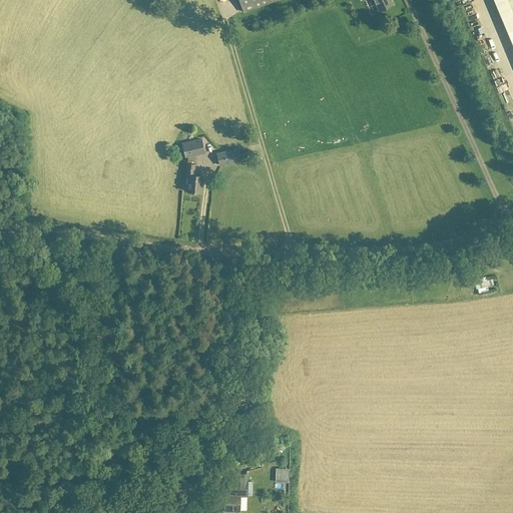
[(238,0),(243,13),(279,0),(238,0)]
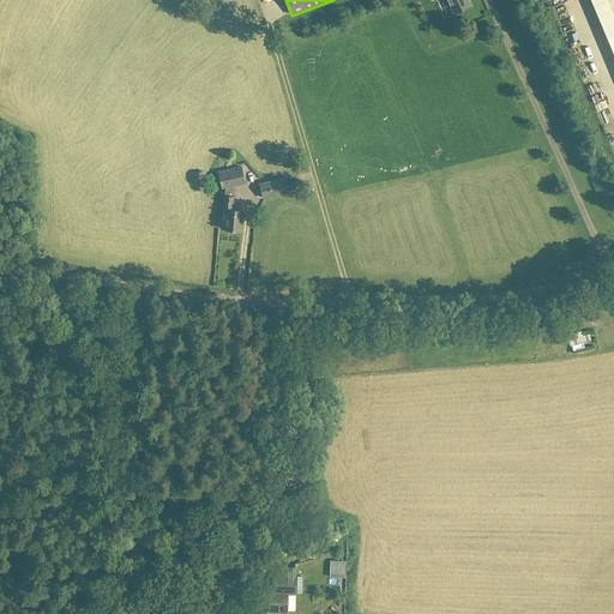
[(446,0),(453,14),(470,7),(467,0),(446,0)]
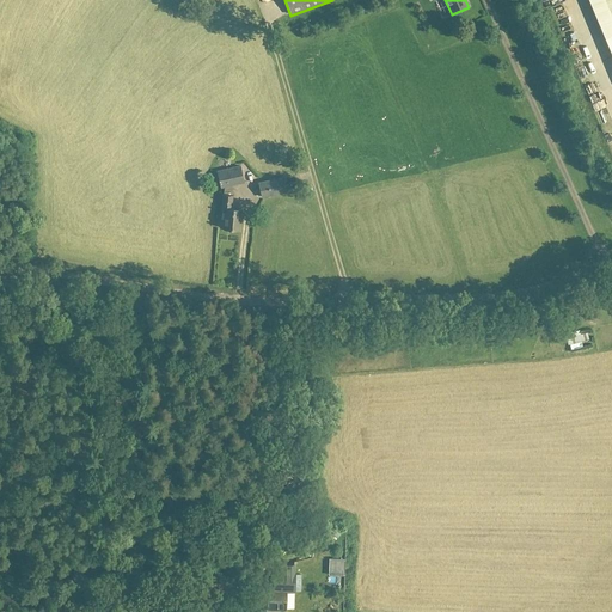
[(244,183),(242,172),(240,166),(216,173),(220,189),(244,184),(244,183)]
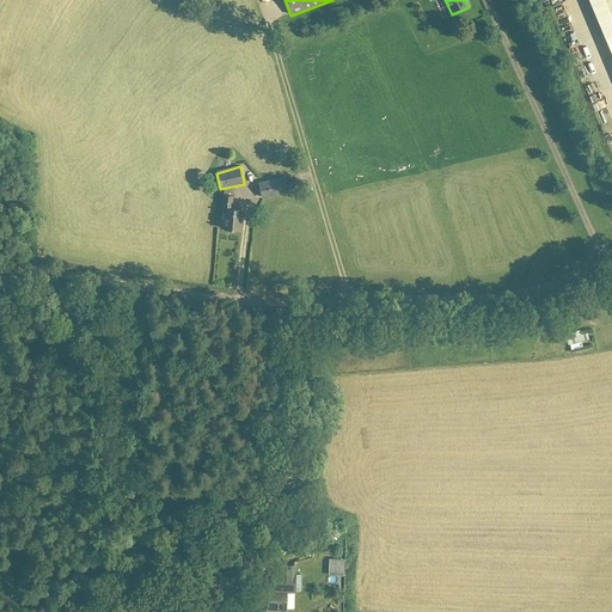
[(262,200),(287,194),(283,178),(258,183),(262,200)]
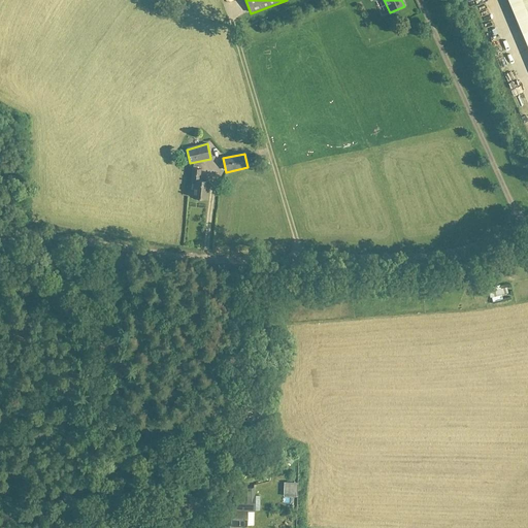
[(208,191),(209,182),(199,182),(200,169),(193,169),(191,183),(194,183),(193,198),(206,199),(207,191),(208,191)]
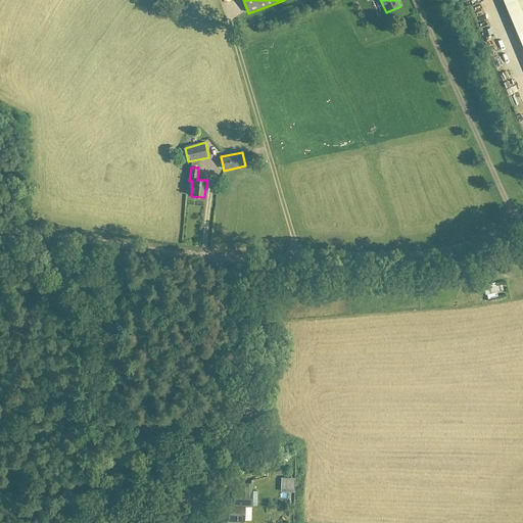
[(485,296),(504,291),(502,285),(483,290),(485,296)]
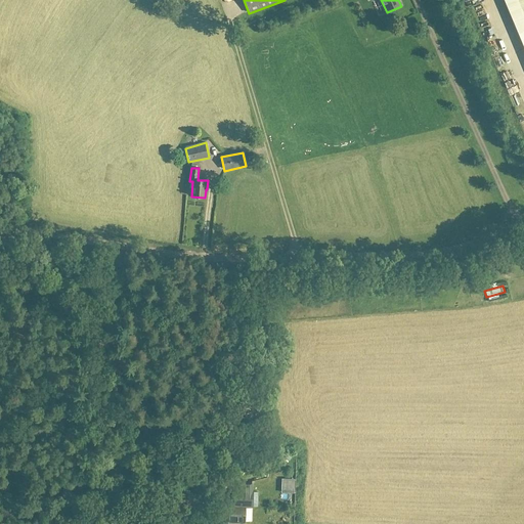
[(262,455),(259,468),(268,471),(271,459),(262,455)]
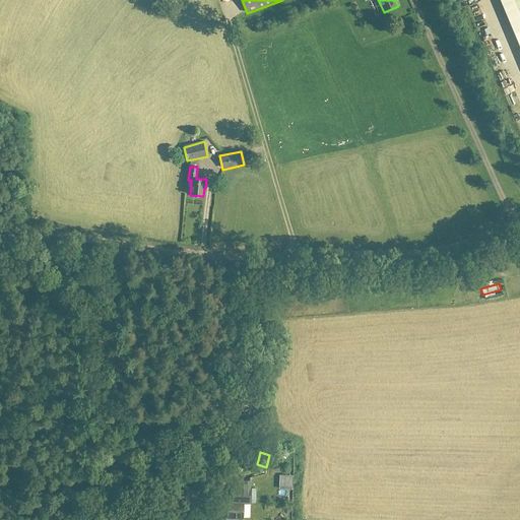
[(251,489),(250,489),(250,480),(240,480),(240,486),(233,485),(232,502),(244,503),(244,504),(250,504),(251,489)]
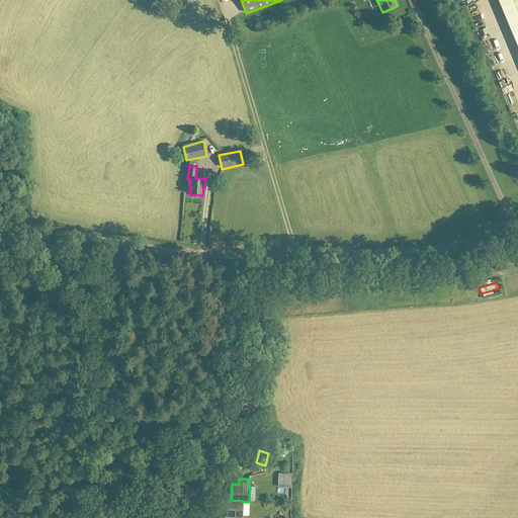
[(242,516),(243,502),(243,501),(231,500),(222,500),(221,516),(242,516)]
